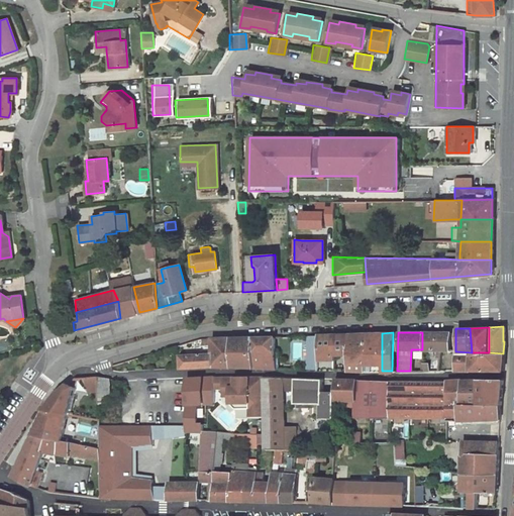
[(448,349),(449,332),(423,332),(422,332),(422,349),(448,349)]
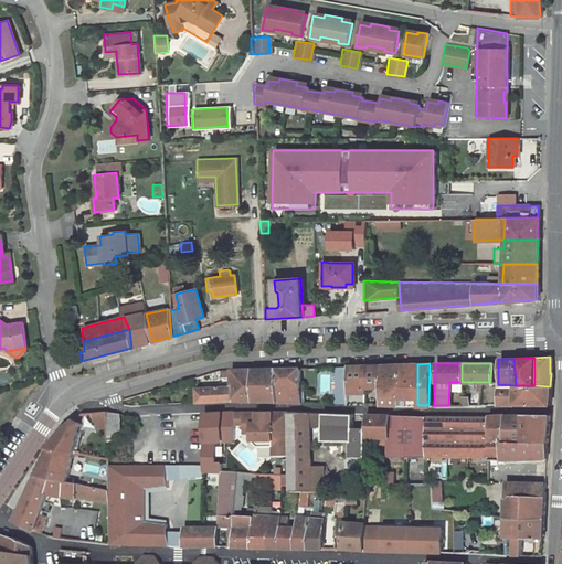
[(399,405),(400,364),(380,365),(379,386),(379,405),(390,405),(399,405)]
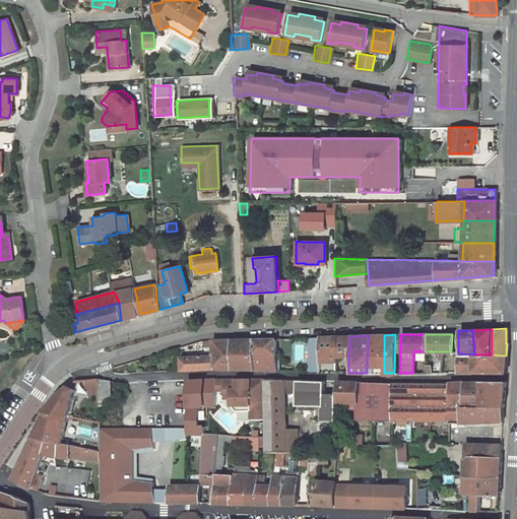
[(384,373),(384,335),(368,335),(367,373),(384,373)]
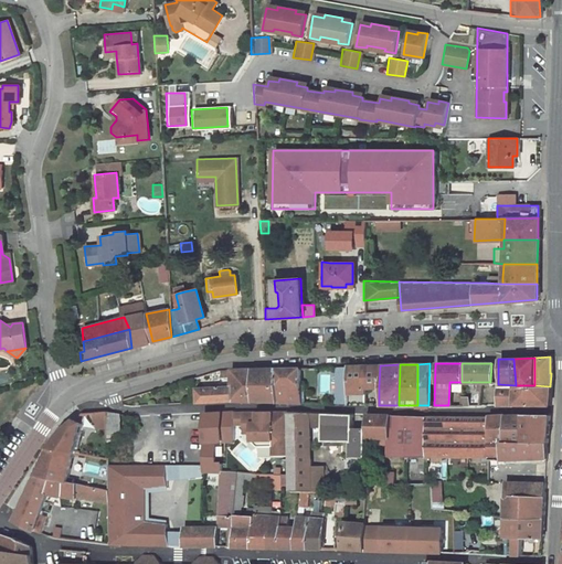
[(379,386),(380,365),(347,365),(346,404),(364,404),(364,387),(379,386)]
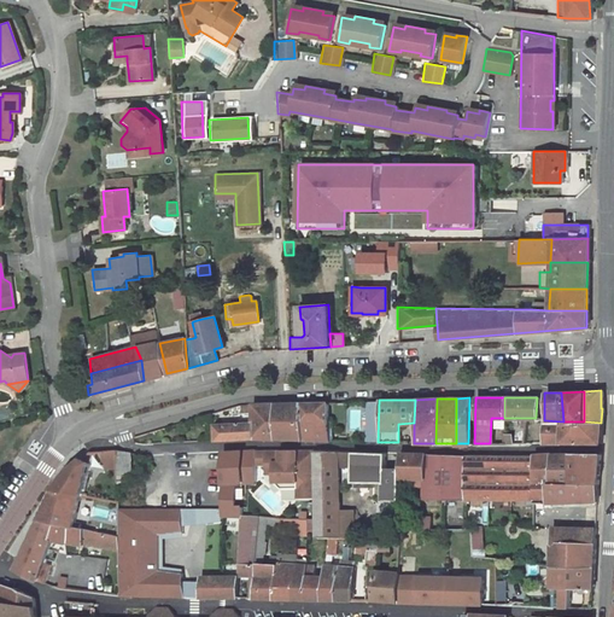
[(302,438),(300,402),(273,403),(275,438),(302,438)]
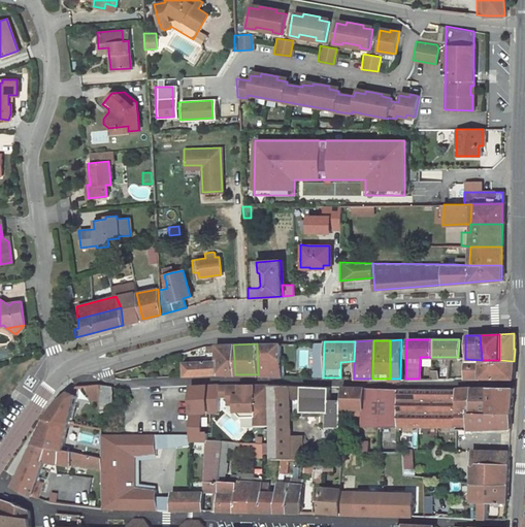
[(279,360),(279,343),(257,343),(258,374),(280,375),(279,360)]
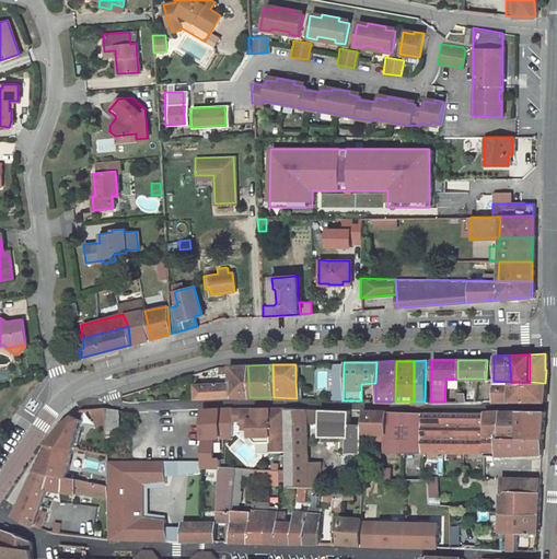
[(247,365),(229,365),(229,372),(229,383),(229,396),(250,397),(247,365)]
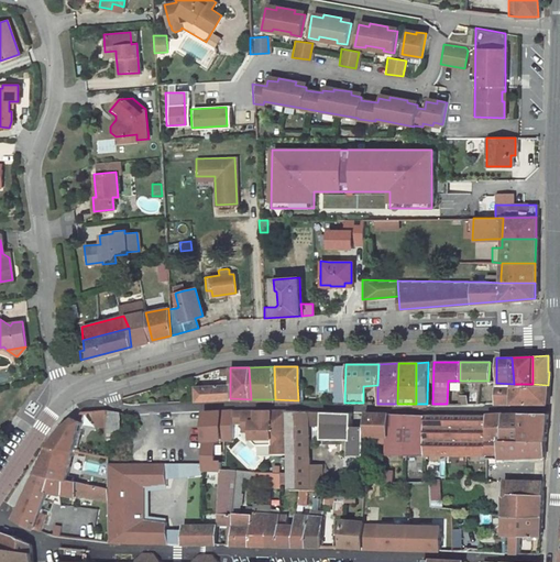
[(547,403),(548,385),(533,384),(514,384),(496,383),(496,403),(513,403),(547,403)]
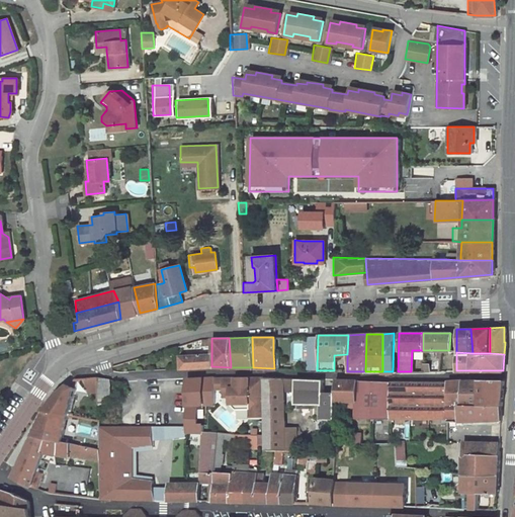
[(211,354),(179,356),(180,368),(211,366),(211,354)]
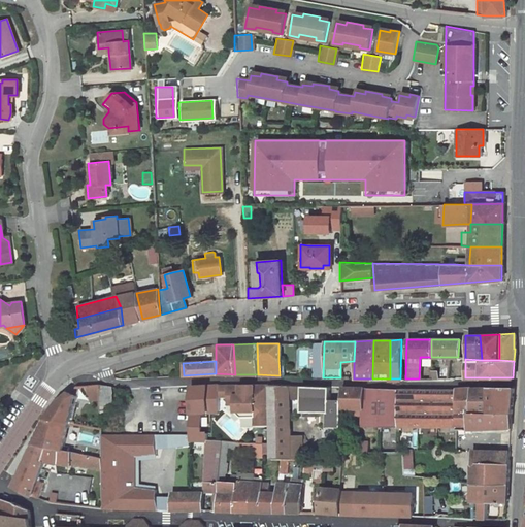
[(97,384),(85,385),(86,393),(88,393),(89,399),(98,398),(97,384)]
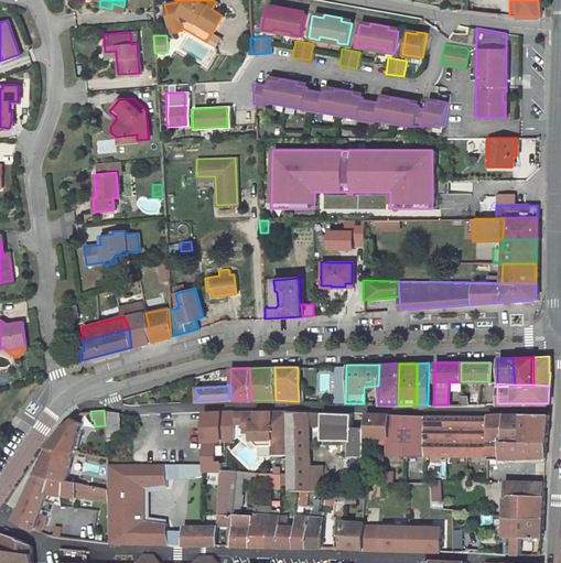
[(118,412),(104,410),(105,425),(105,430),(111,430),(117,430),(118,412)]
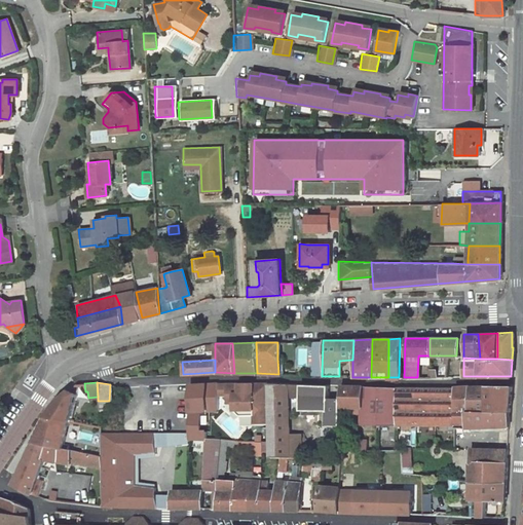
[(74,394),(77,385),(77,383),(75,384),(68,390),(74,394)]
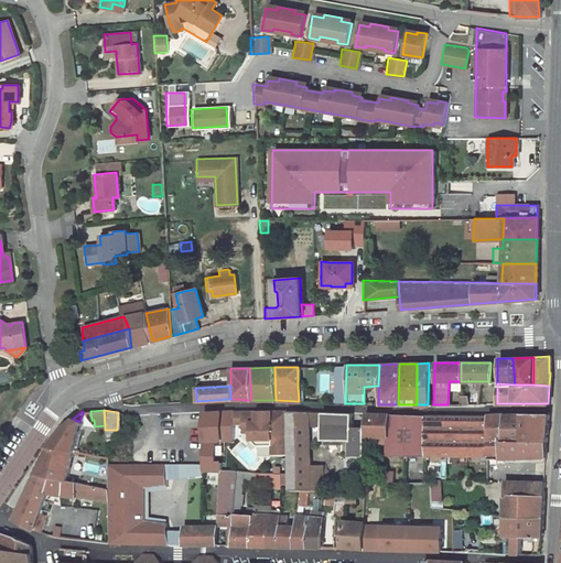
[(235,411),(232,411),(232,421),(232,423),(241,423),(241,418),(235,418),(235,411)]
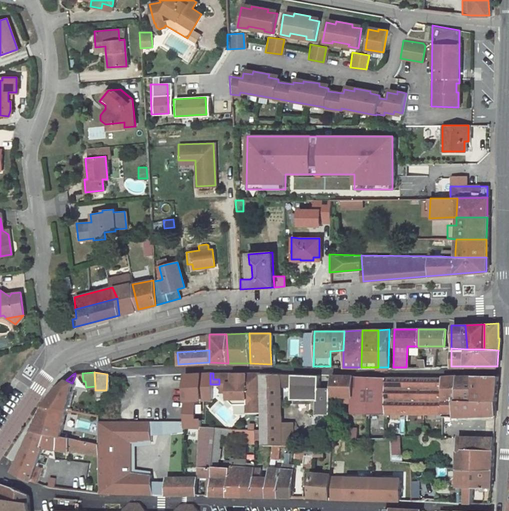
[(236,373),(213,373),(213,379),(219,379),(219,384),(219,392),(226,392),(226,399),(231,404),(244,403),(244,411),(260,411),(259,373),(236,373)]
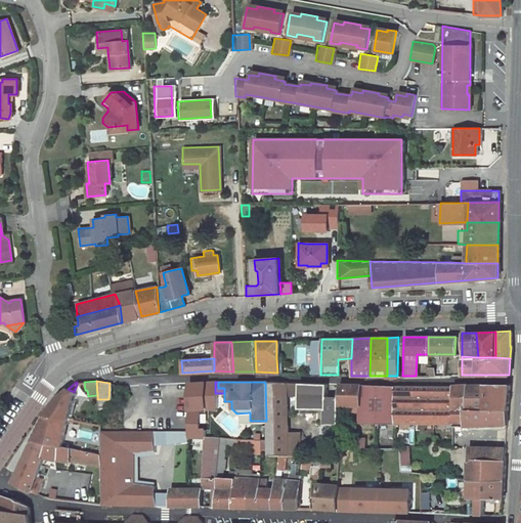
[(286,433),(285,395),(285,382),(278,382),(265,382),(266,421),(267,439),(267,449),(267,454),(276,455),(279,455),(283,455),(287,455),(286,433)]
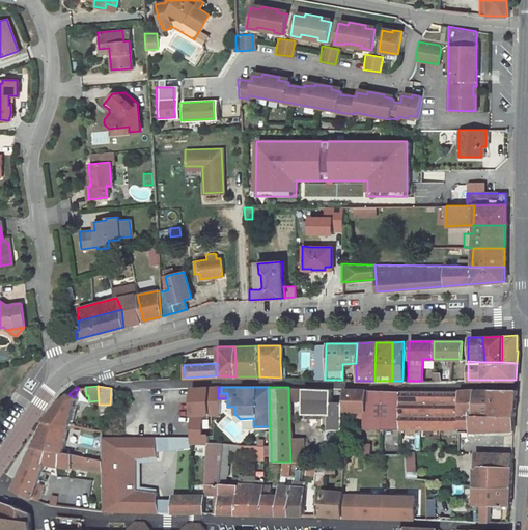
[(342,389),(288,387),(288,400),(301,400),(301,414),(305,414),(322,414),(322,418),(321,427),(342,428),(342,413),(342,410),(342,400),(342,389)]
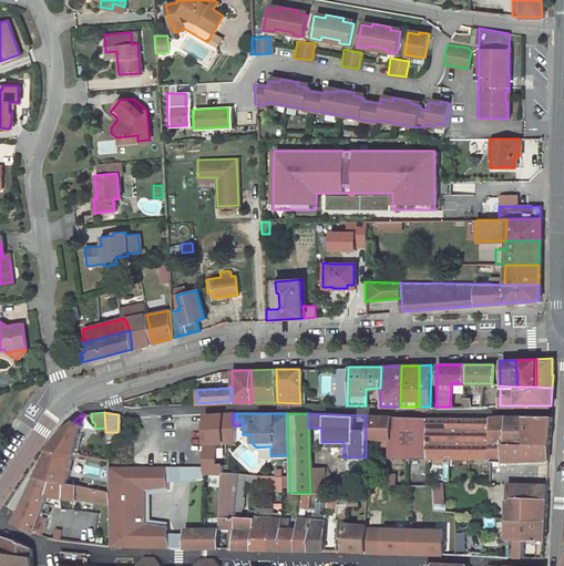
[(506,442),(506,417),(489,418),(480,417),(457,417),(440,417),(426,418),(400,417),(389,417),(366,415),(366,428),(366,438),(369,439),(388,439),(388,458),(479,459),(479,462),(546,460),(547,442),(525,442),(506,442)]
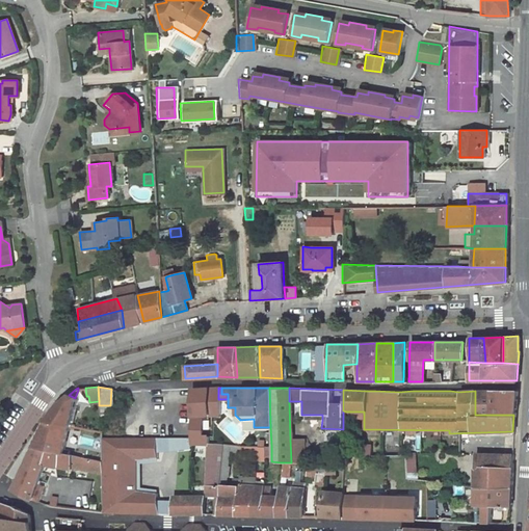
[(513,415),(516,391),(500,390),(493,391),(493,415),(513,415)]
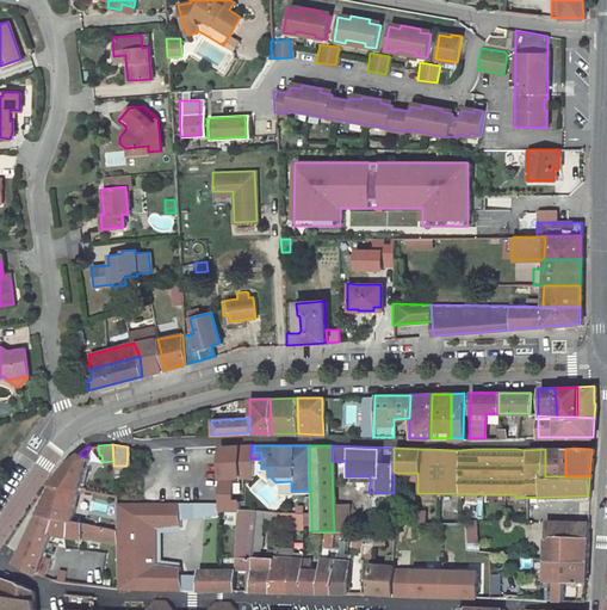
[(565,476),(565,449),(545,449),(545,476),(565,476)]
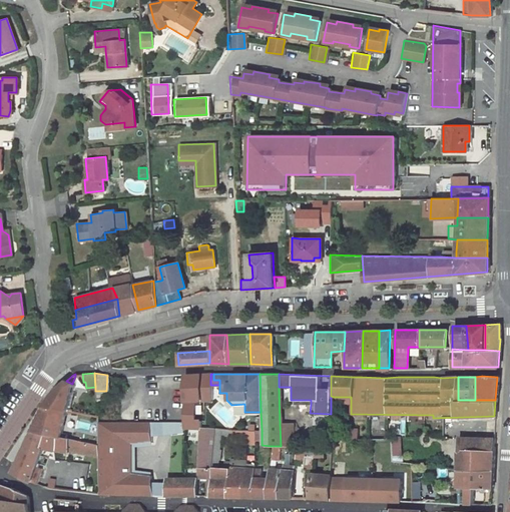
[(72,384),(66,381),(55,390),(43,406),(65,410),(66,409),(72,384)]
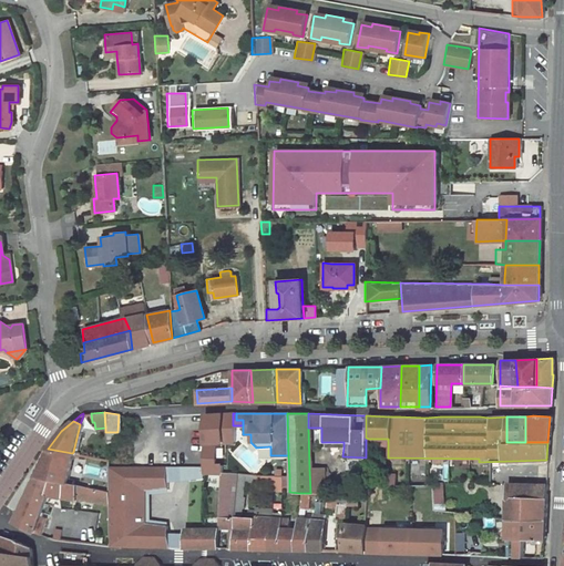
[(233,423),(219,423),(219,441),(233,441),(233,425),(233,423)]
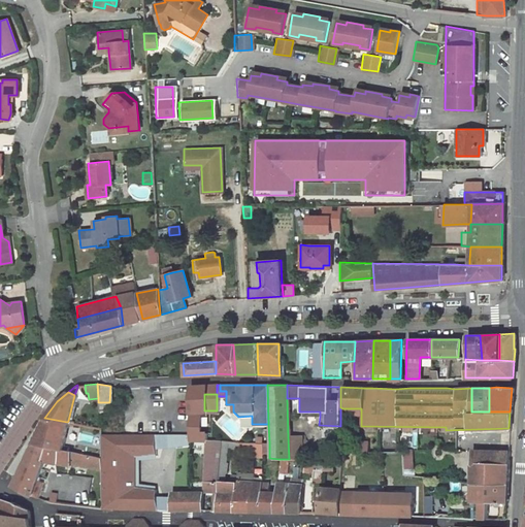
[(67,422),(44,418),(32,442),(61,449),(62,446),(67,426),(67,422)]
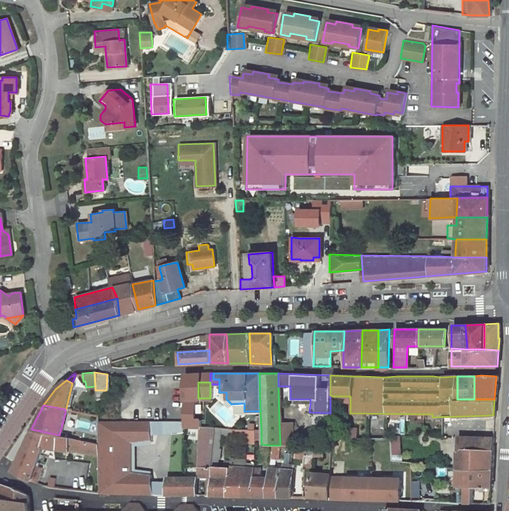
[(292,445),(291,423),(279,423),(280,445),(292,445)]
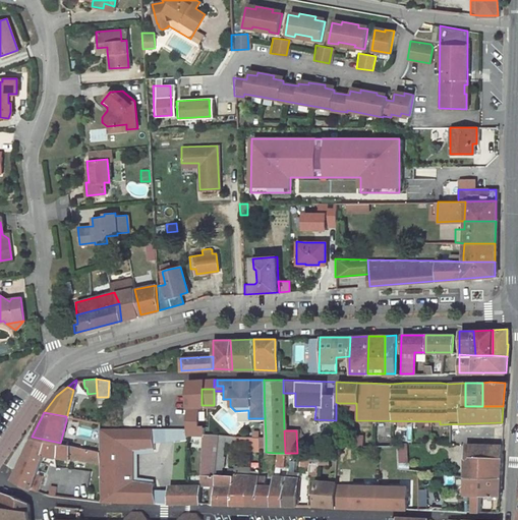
[(217,435),(203,434),(200,474),(200,483),(205,484),(209,484),(209,487),(208,503),(212,504),(215,475),(213,474),(214,468),(217,435)]
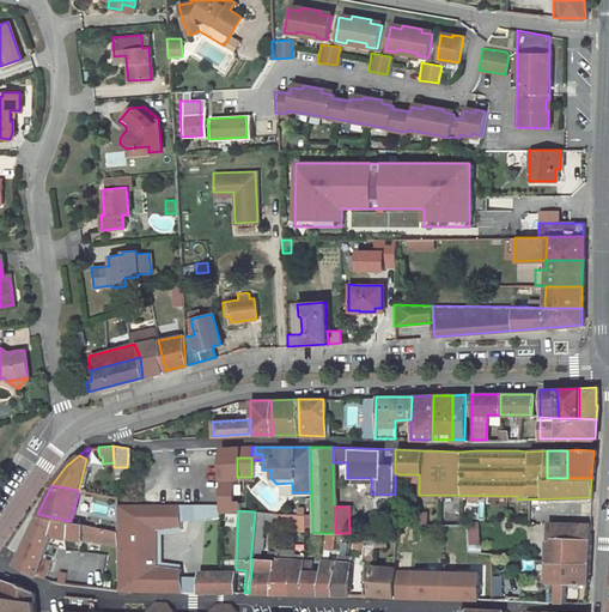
[(255,511),(251,551),(259,551),(259,547),(262,547),(262,537),(260,535),(261,520),(262,511),(255,510),(255,511)]
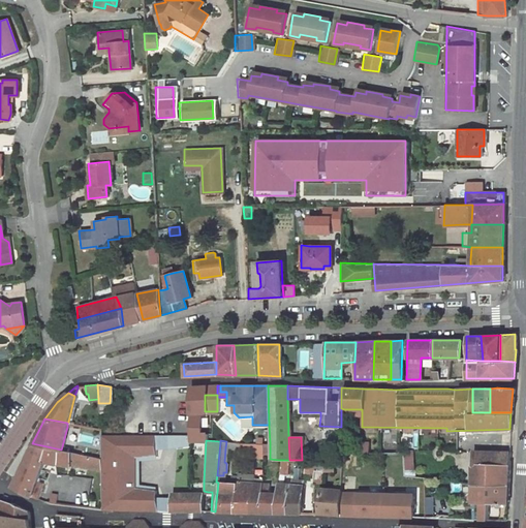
[(367,452),(368,441),(347,441),(347,452),(367,452)]
